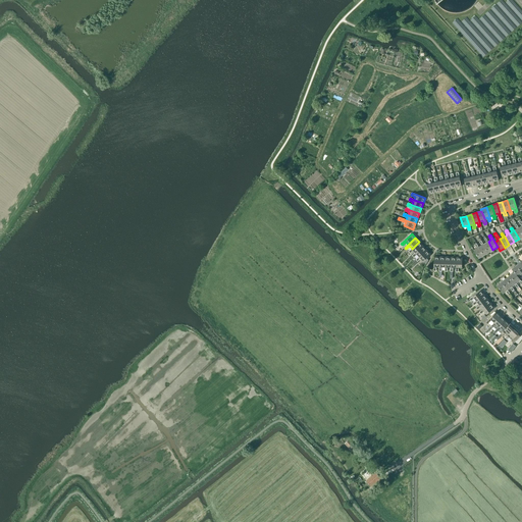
[(492,250),(488,242),(485,238),(483,239),(486,243),(483,244),(488,252),(492,250)]
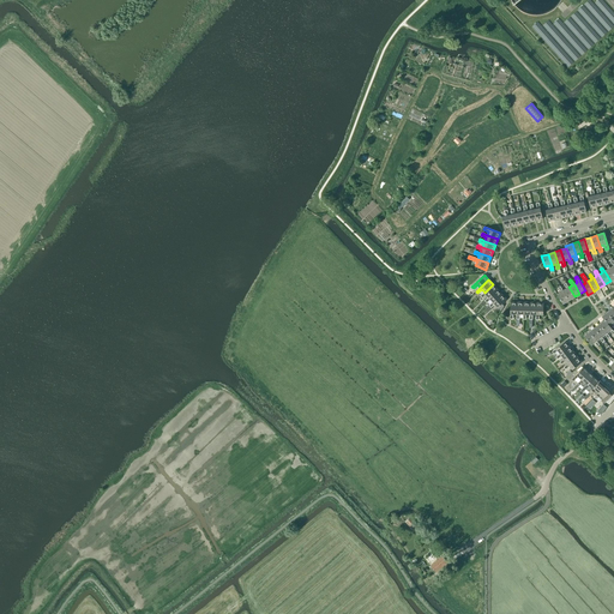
[(575,296),(569,287),(566,283),(564,284),(566,288),(563,290),(569,300),(575,296)]
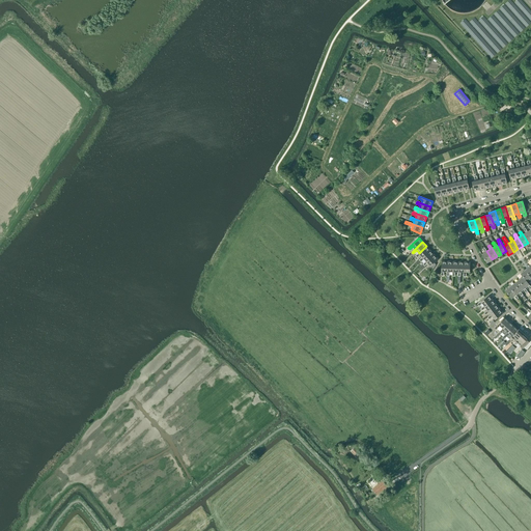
[(422,257),(430,250),(426,246),(419,253),(415,256),(417,257),(420,254),(422,257)]
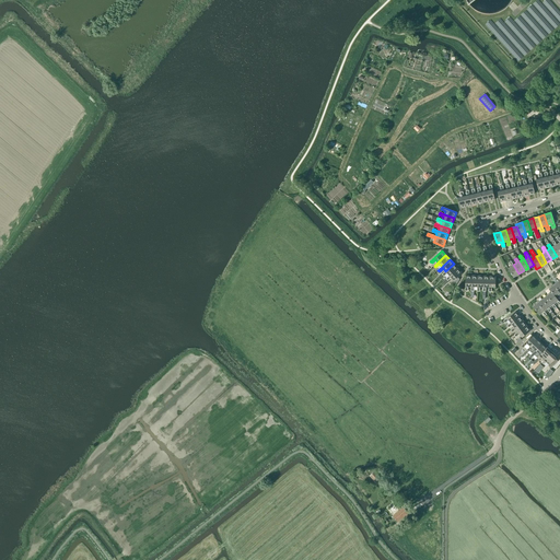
[(518,273),(513,265),(511,261),(509,263),(511,266),(508,268),(513,277),(518,273)]
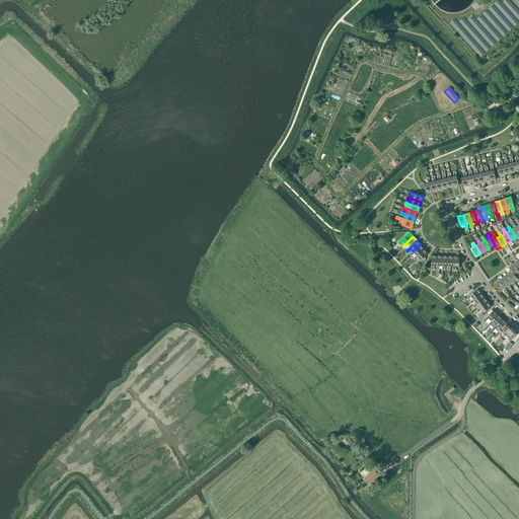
[(417,255),(424,248),(421,244),(413,251),(410,254),(412,255),(415,252),(417,255)]
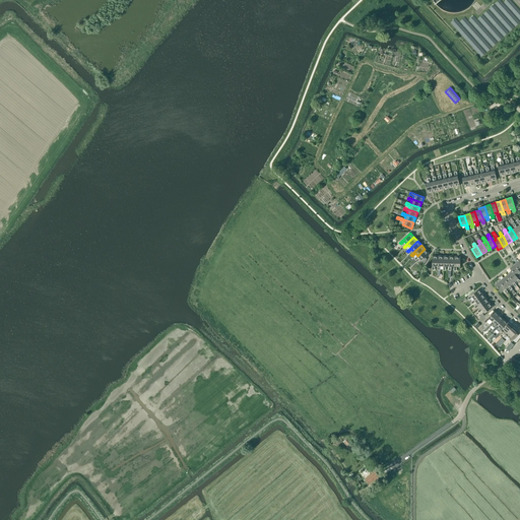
[(425,249),(417,256),(414,259),(415,260),(419,257),(421,260),(429,253),(425,249)]
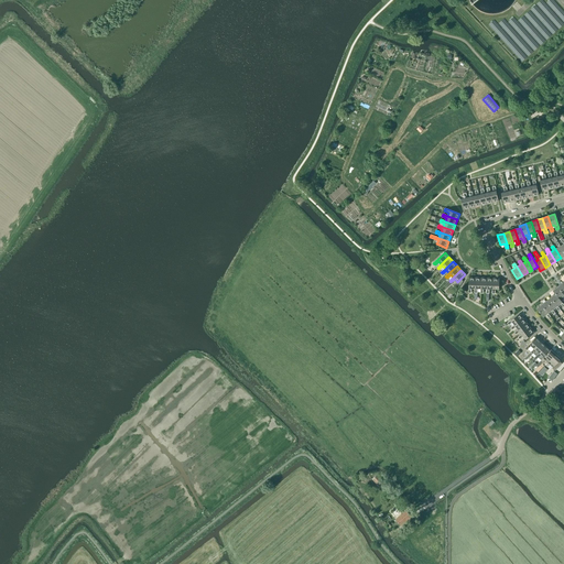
[(563,294),(559,286),(553,291),(555,294),(556,293),(560,299),(562,296),(563,297),(563,294)]
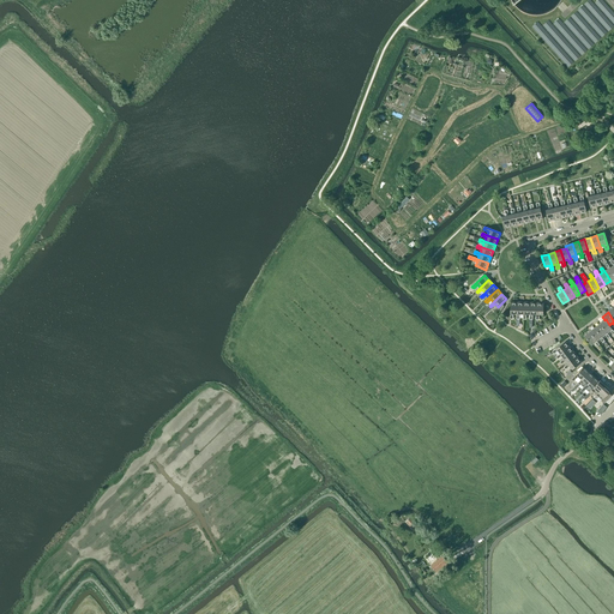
[(613,332),(613,331),(609,325),(606,319),(605,320),(600,324),(607,332),(609,330),(613,335),(613,332)]
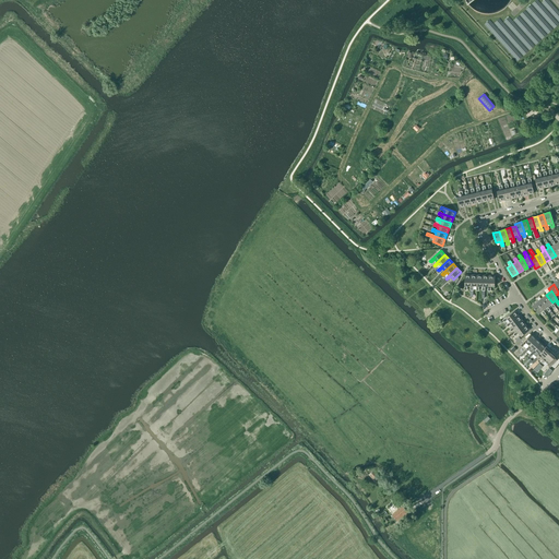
[(555,307),(552,302),(546,295),(542,298),(548,307),(550,305),(554,308),(555,307)]
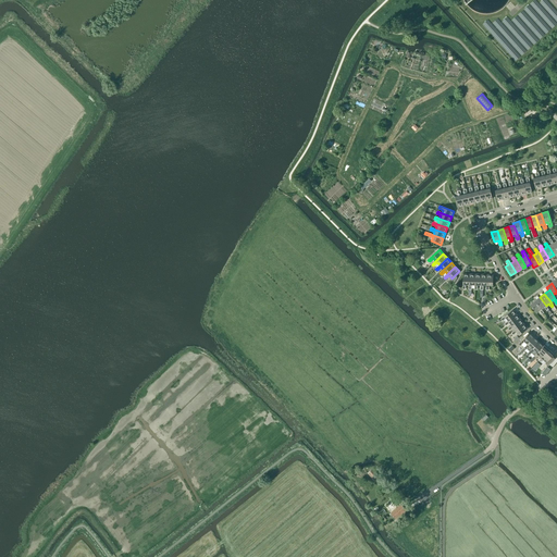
[(548,309),(546,306),(540,297),(535,300),(541,309),(544,307),(546,310),(548,309)]
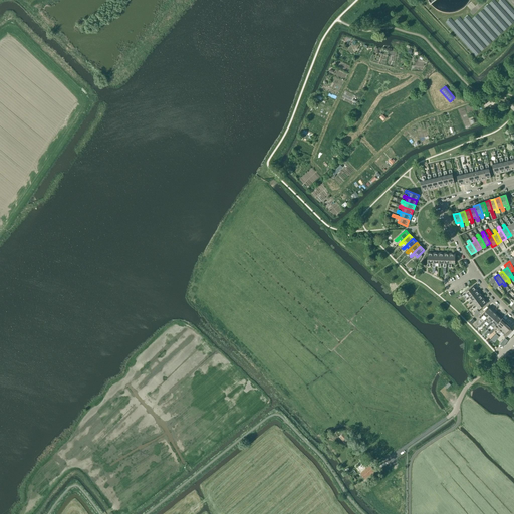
[(502,288),(499,285),(494,277),(489,281),(495,288),(498,286),(500,289),(502,288)]
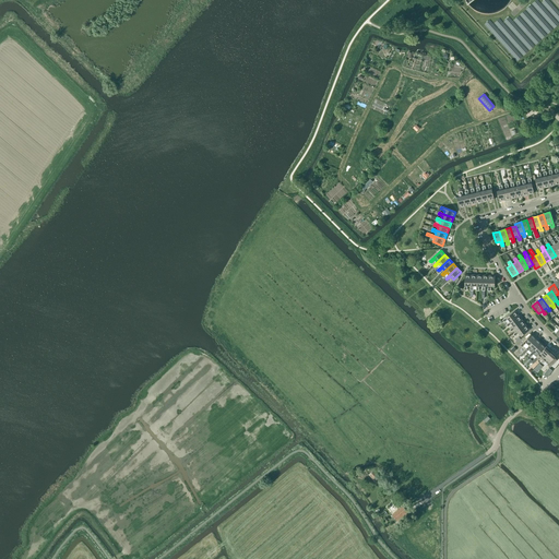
[(510,322),(519,316),(514,310),(502,320),(504,322),(508,319),(510,322)]
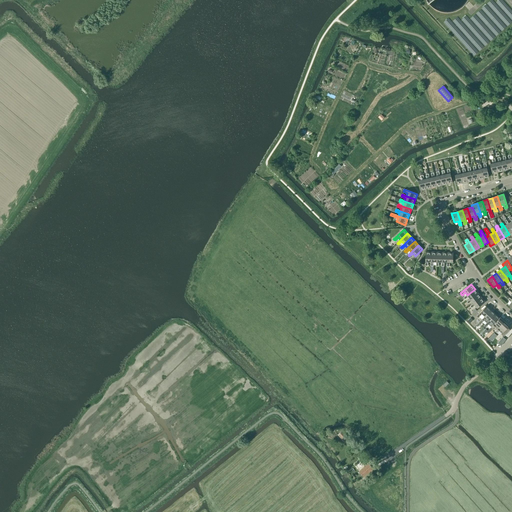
[(470,299),(478,293),(475,289),(467,295),(463,297),(465,299),(469,296),(470,299)]
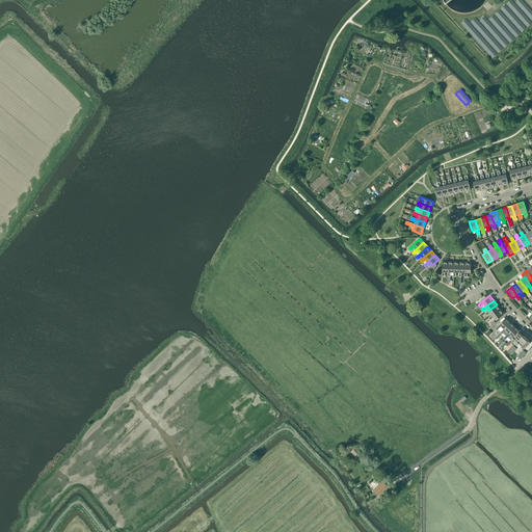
[(493,315),(500,309),(497,304),(488,311),(485,314),(486,316),(490,313),(493,315)]
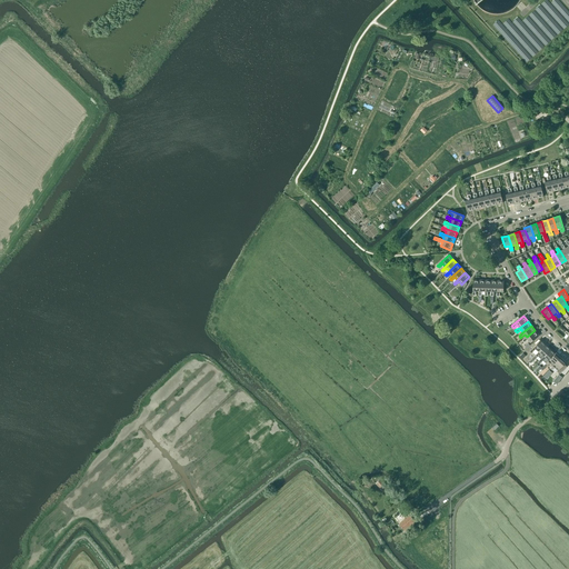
[(535,330),(527,337),(522,340),(523,342),(528,339),(530,342),(539,336),(535,330)]
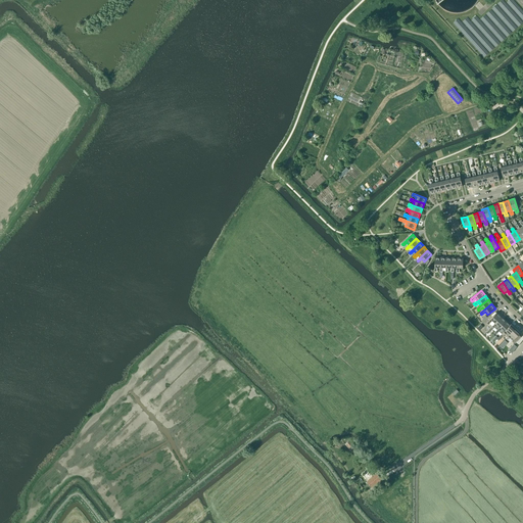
[(495,323),(501,317),(496,313),(487,323),(488,324),(492,321),(495,323)]
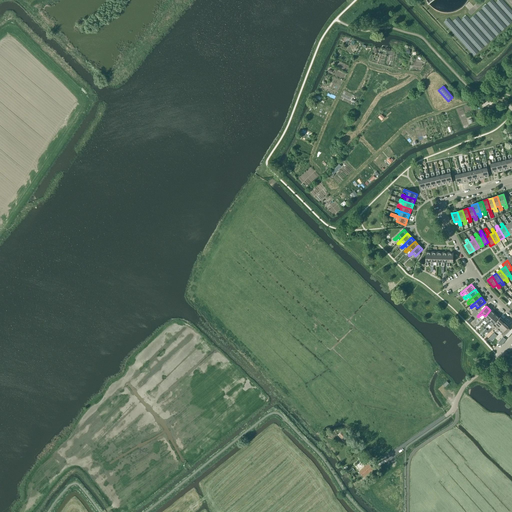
[(485,316),(479,322),(481,323),(483,321),(483,322),(484,320),(487,323),(489,320),(495,314),(490,310),(485,316)]
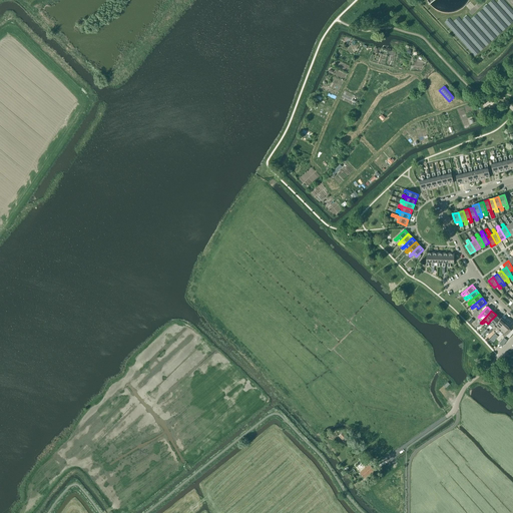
[(490,321),(488,324),(485,327),(486,328),(488,326),(488,327),(489,325),(492,328),(494,325),(495,325),(500,319),(496,315),(490,321)]
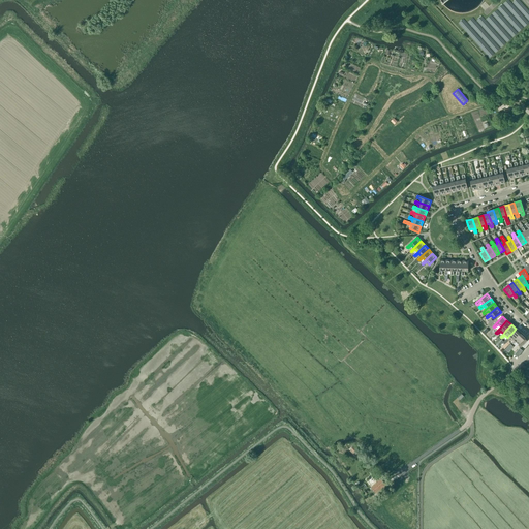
[(516,339),(522,332),(517,328),(516,329),(510,335),(509,335),(507,338),(503,343),(504,344),(512,336),(516,338),(516,339)]
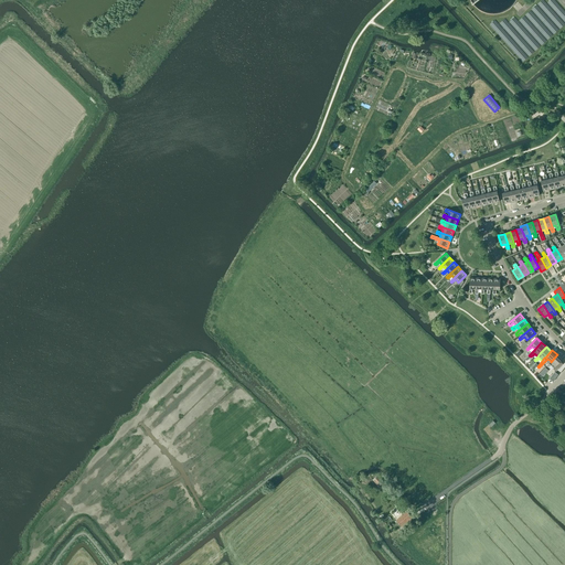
[(551,362),(551,361),(546,365),(548,368),(552,363),(555,366),(553,369),(556,371),(563,364),(560,361),(562,360),(557,354),(551,362)]
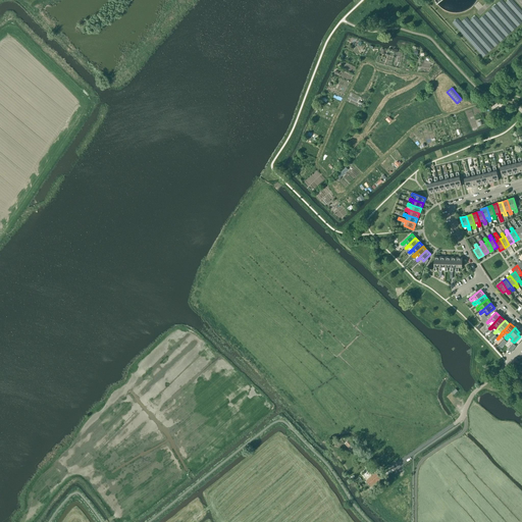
[(516,346),(513,344),(508,350),(511,353),(516,346)]
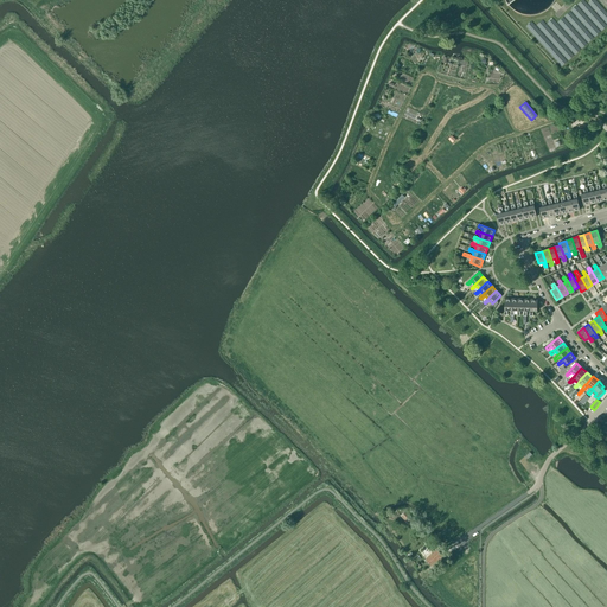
[(410,526),(414,523),(415,523),(406,511),(404,512),(401,516),(410,526)]
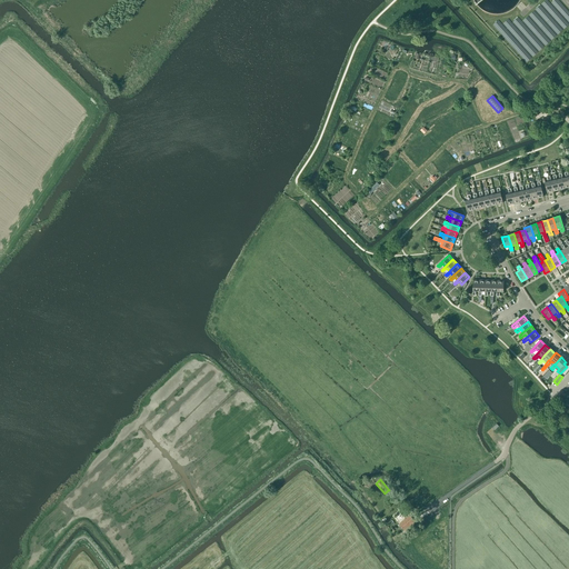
[(403,530),(415,521),(409,515),(399,525),(403,530)]
